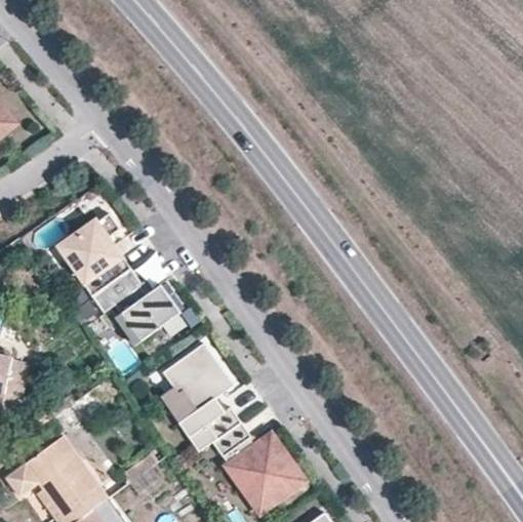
[(0,130),(13,120),(0,104),(0,130)]
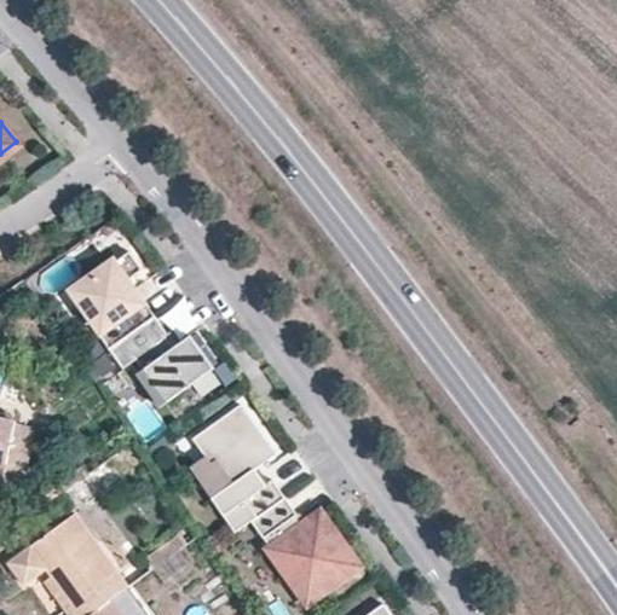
[(130,332),(153,317),(140,299),(138,301),(124,280),(139,268),(127,251),(71,290),(98,329),(94,331),(107,348),(130,332)]
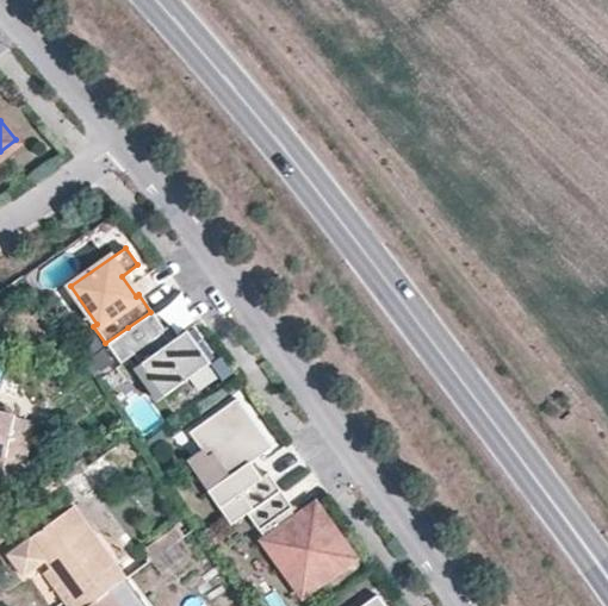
[(163,329),(150,311),(150,312),(128,328),(105,343),(119,362),(131,354),(162,395),(209,362),(186,331),(169,343),(160,330),(163,329)]
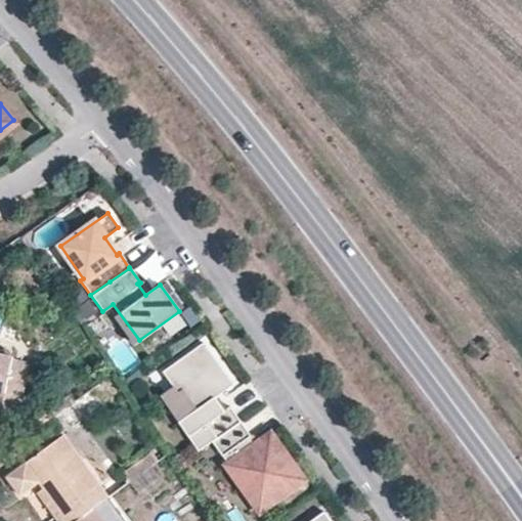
[(197,450),(211,440),(238,421),(228,406),(222,410),(213,398),(232,385),(202,342),(161,372),(176,393),(181,390),(194,409),(177,422),(197,450)]
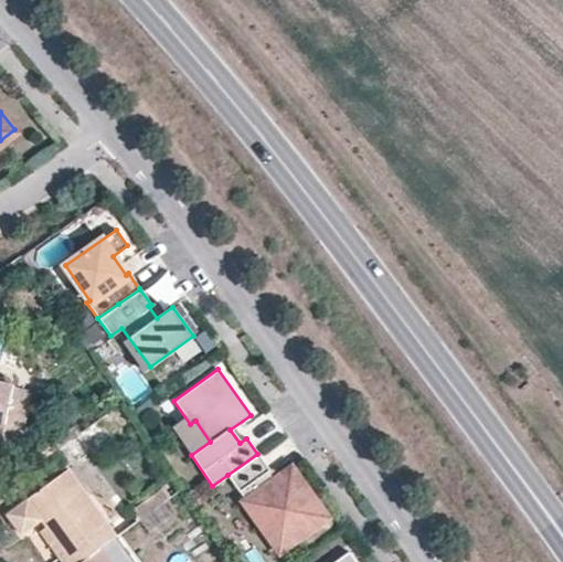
[(0,422),(3,423),(0,438),(0,442),(19,446),(28,405),(9,401),(12,382),(0,379),(0,422)]
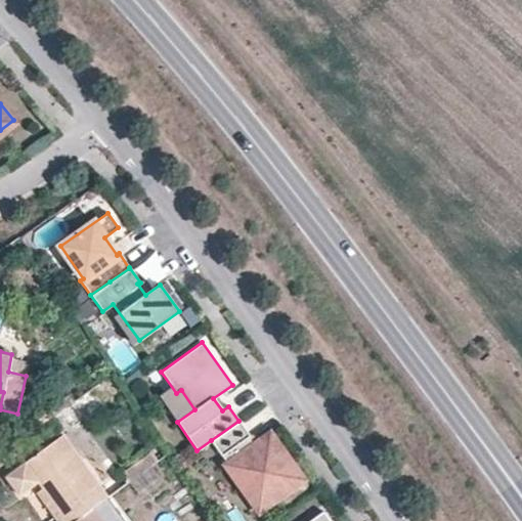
[(250,435),(238,421),(211,440),(228,466),(232,463),(245,480),(241,483),(258,508),(299,479),(268,436),(254,446),(248,437),(250,435)]
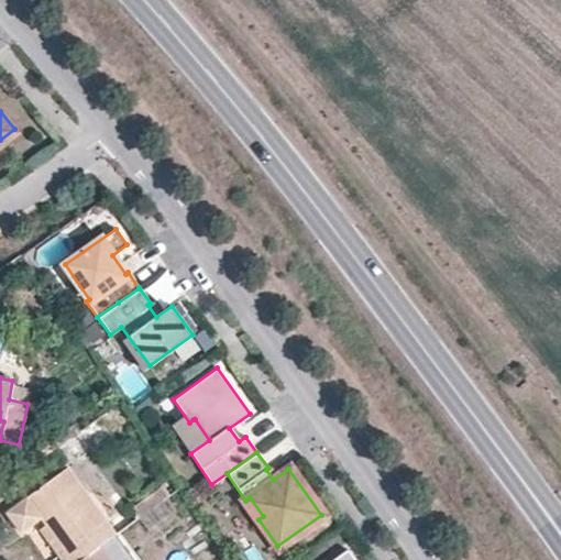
[(111,479),(99,463),(92,468),(105,483),(111,479)]
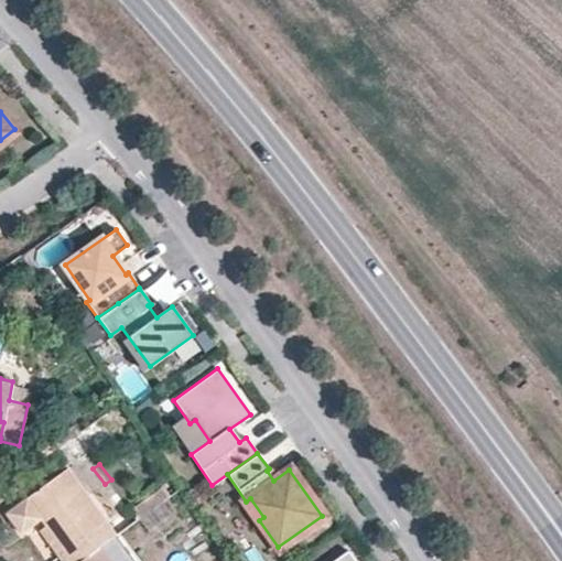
[(62,551),(68,560),(75,560),(104,541),(115,532),(66,465),(4,510),(21,532),(41,518),(64,550),(62,551)]
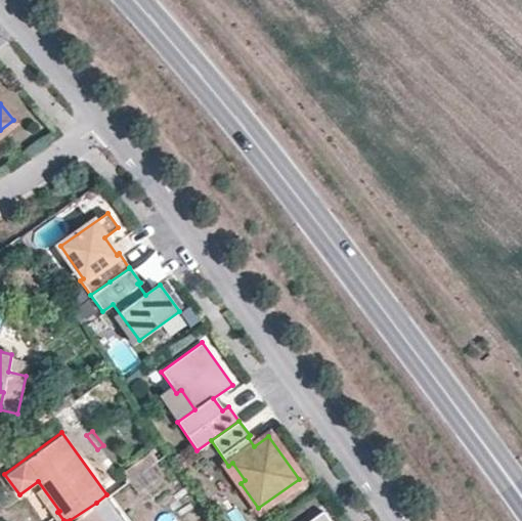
[(245,480),(232,463),(228,466),(241,483),(245,480)]
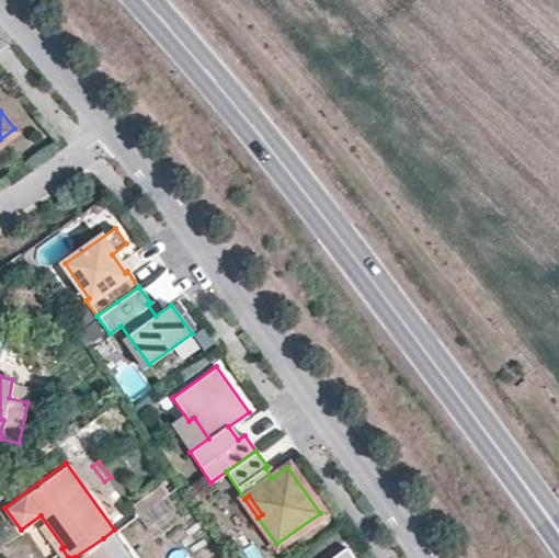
[(75,557),(116,557),(103,538),(75,557)]
